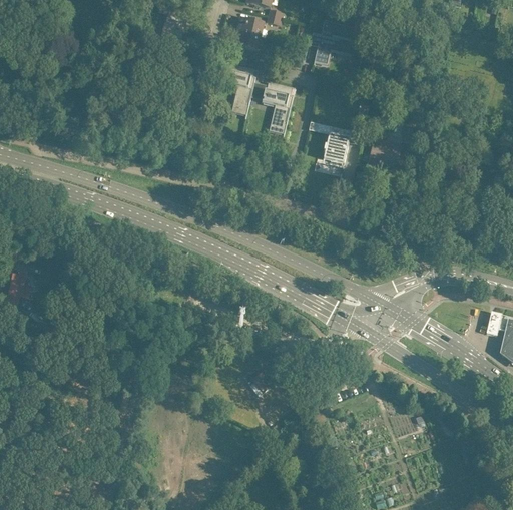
[(245,0),(245,2),(271,8),(272,0),(245,0)]
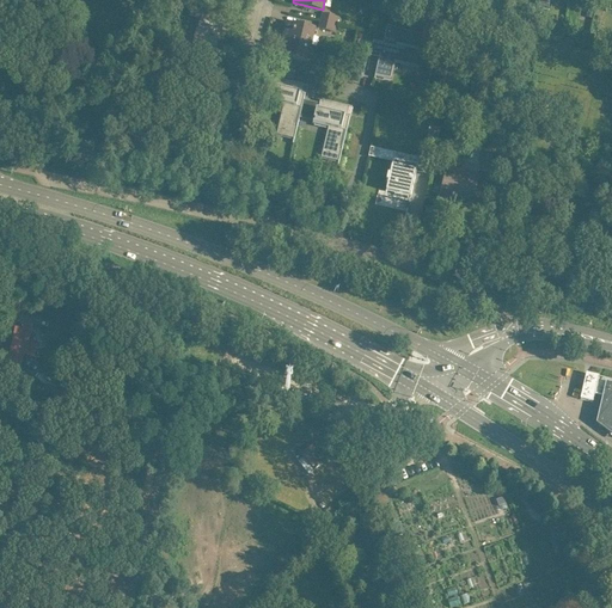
[(530,1),(526,22),(536,23),(538,4),(530,1)]
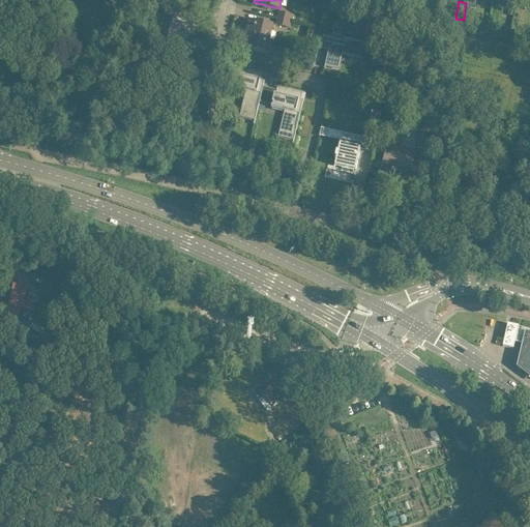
[(278,9),(277,16),(291,20),(293,13),(278,9)]
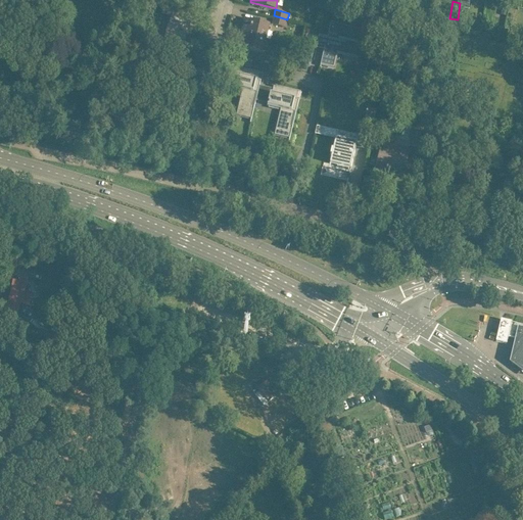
[(171,14),(162,41),(184,48),(187,35),(186,35),(190,19),(171,14)]
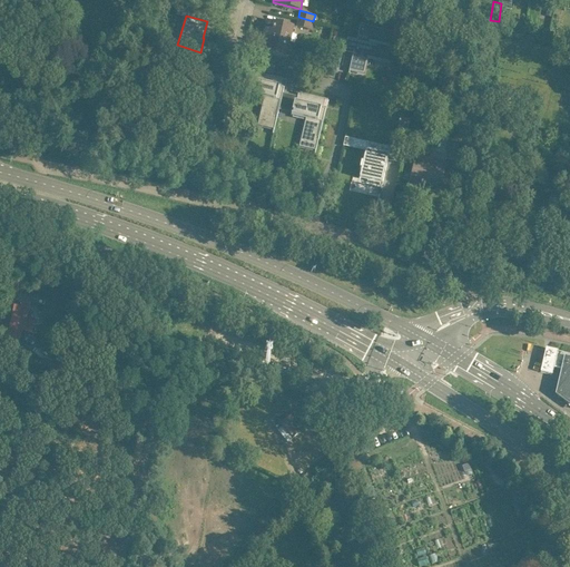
[(298,17),(296,25),(312,28),(313,21),(298,17)]
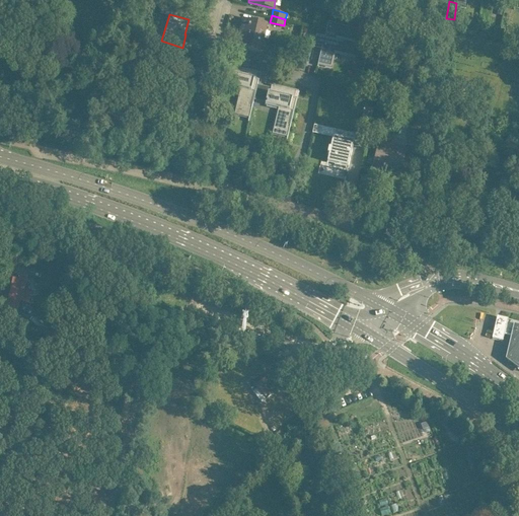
[(242,17),(239,30),(264,37),(267,22),(242,17)]
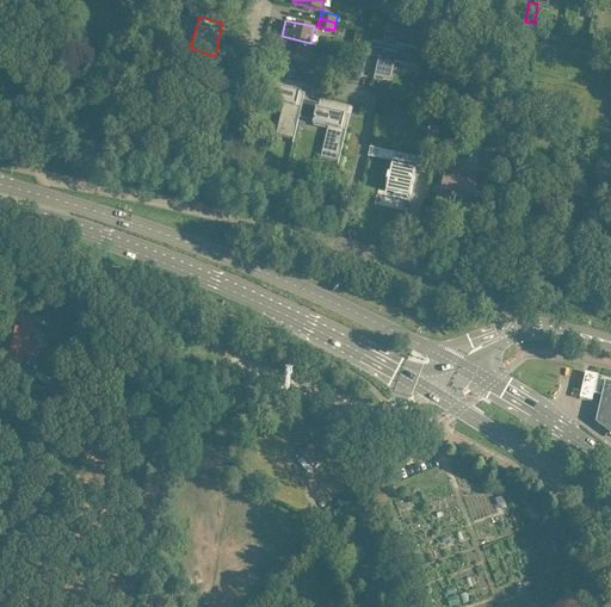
[(371,42),(370,49),(370,50),(378,51),(378,55),(374,73),(375,73),(389,76),(393,59),(427,67),(425,79),(427,80),(429,80),(430,76),(429,76),(434,53),(433,51),(433,48),(436,48),(438,36),(437,36),(394,26),(394,25),(386,23),(383,36),(384,36),(383,41),(372,38),(371,42)]
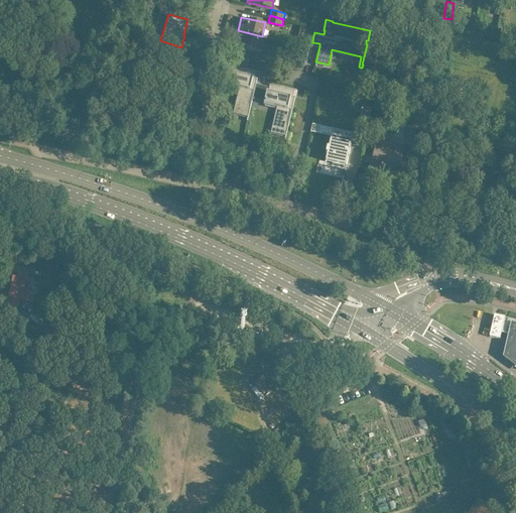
[(231,35),(229,43),(259,50),(262,36),(238,30),(236,37),(231,35)]
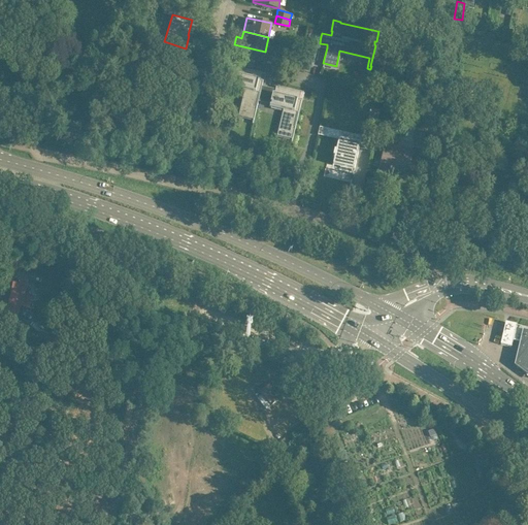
[(262,53),(261,59),(277,63),(278,56),(262,53)]
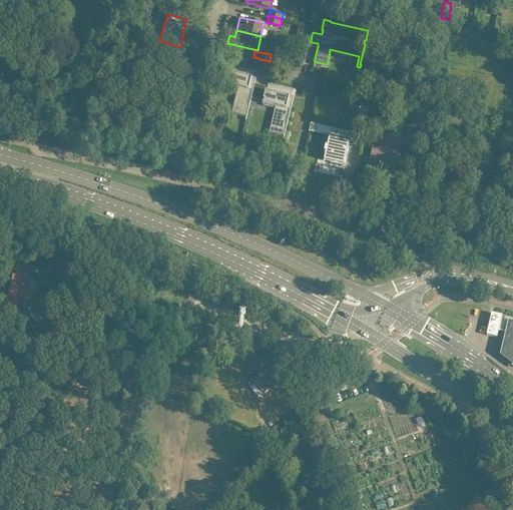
[(227,69),(224,82),(225,82),(237,85),(234,99),(239,101),(237,112),(245,114),(246,114),(250,96),(251,92),(254,81),(255,76),(252,76),(254,70),(254,69),(243,66),(229,63),(229,64),(228,70),(227,69)]
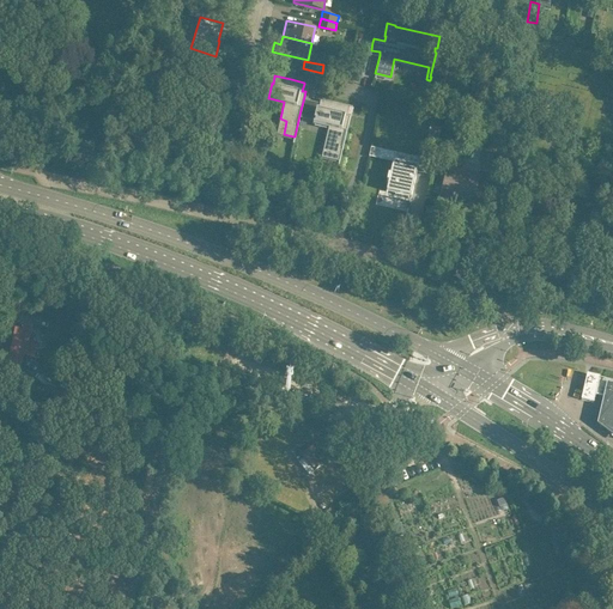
[(314,119),(313,121),(315,121),(328,125),(325,142),(332,144),(328,157),(339,159),(350,114),(347,114),(350,105),(350,104),(320,97),(320,98),(320,101),(319,107),(316,107),(314,119)]
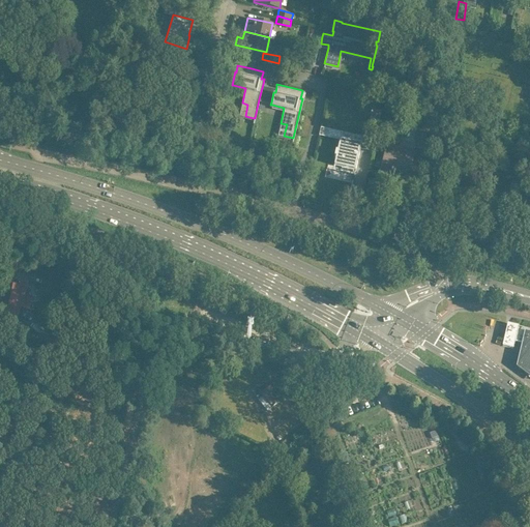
[(472,105),(470,118),(480,120),(483,108),(472,105)]
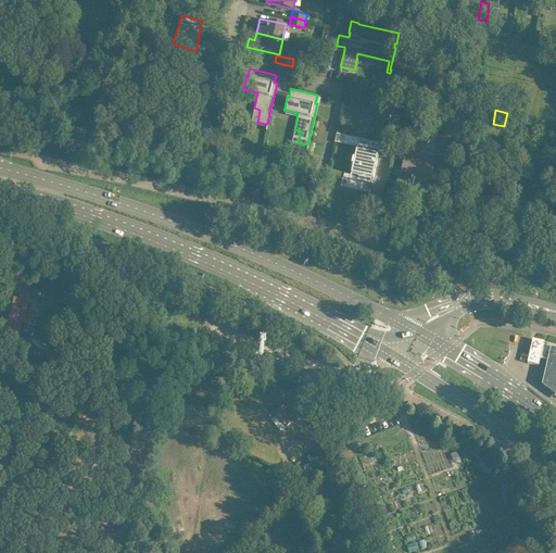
[(390,112),(387,125),(396,127),(400,114),(390,112)]
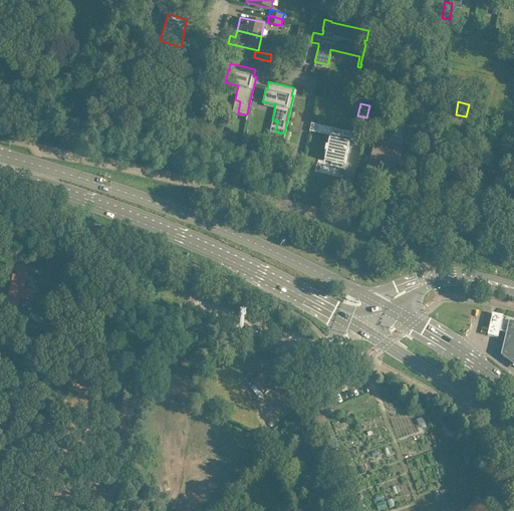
[(406,122),(402,141),(413,143),(417,124),(406,122)]
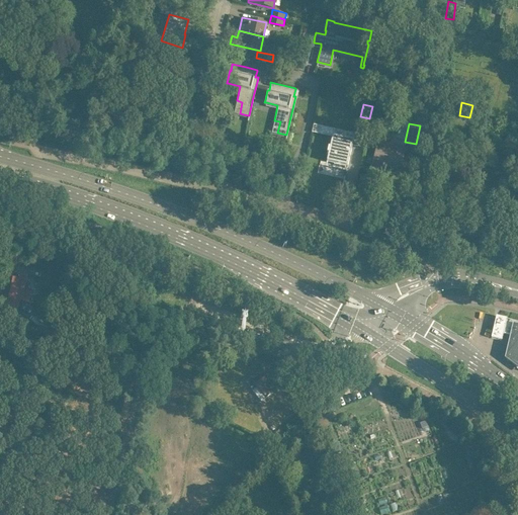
[(328,151),(327,159),(347,164),(354,133),(334,129),(333,134),(332,134),(330,145),(328,145),(327,151),(328,151)]
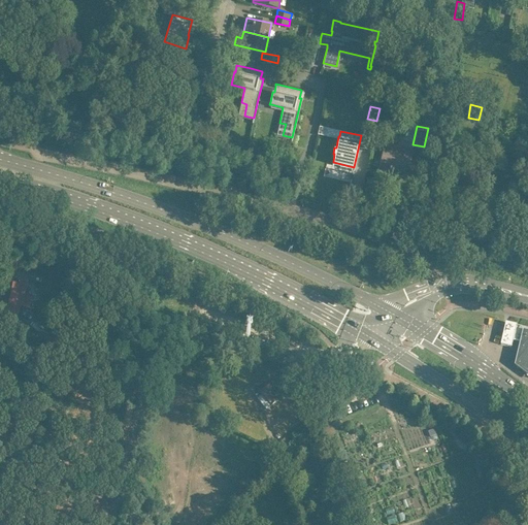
[(385,146),(380,170),(390,173),(391,169),(397,171),(397,174),(406,176),(406,173),(411,153),(385,146)]
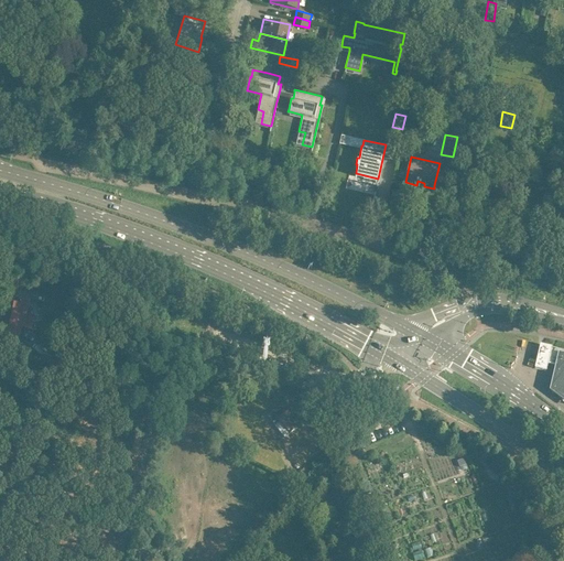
[(551,345),(540,342),(534,366),(545,368),(548,360),(556,363),(563,352),(563,347),(551,345)]
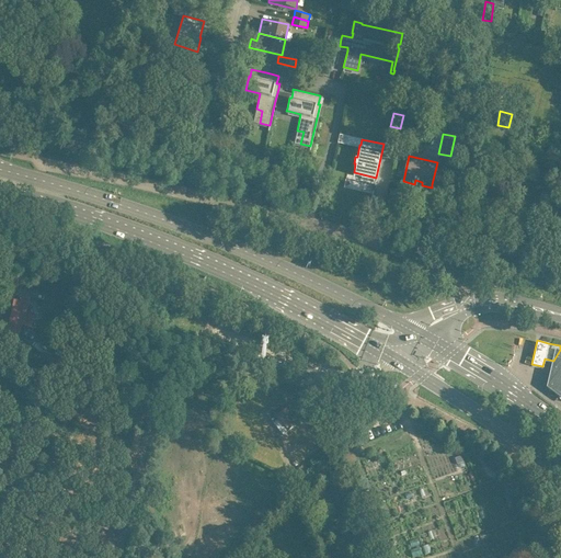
[(560,354),(553,353),(549,372),(547,379),(545,391),(560,402),(560,354)]
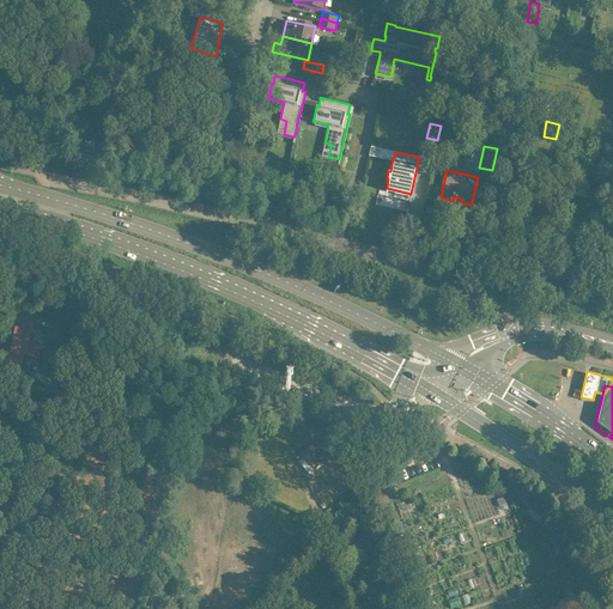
[(305,445),(295,455),(299,460),(309,473),(313,469),(321,462),(314,454),(314,452),(314,451),(313,452),(311,450),(316,445),(313,440),(305,445)]
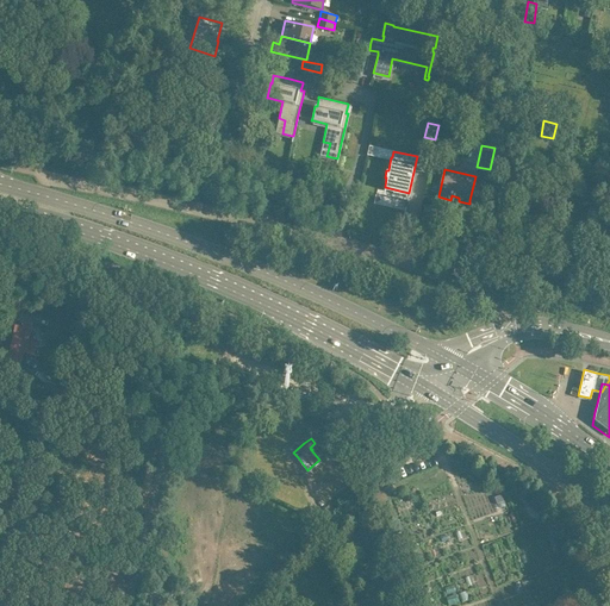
[(329,503),(322,511),(327,517),(335,507),(329,503)]
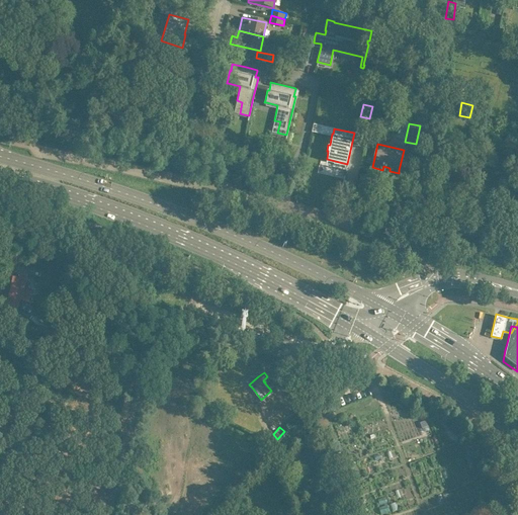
[(315,432),(305,435),(309,451),(320,448),(315,432)]
